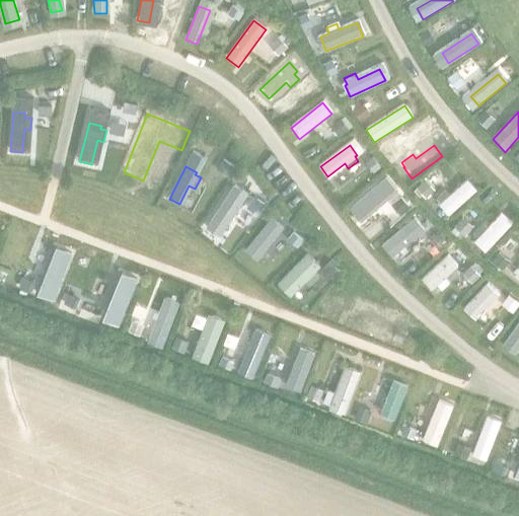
[(448,216),(476,192),(467,181),(450,197),(446,192),(436,201),(440,205),(439,206),(448,216)]
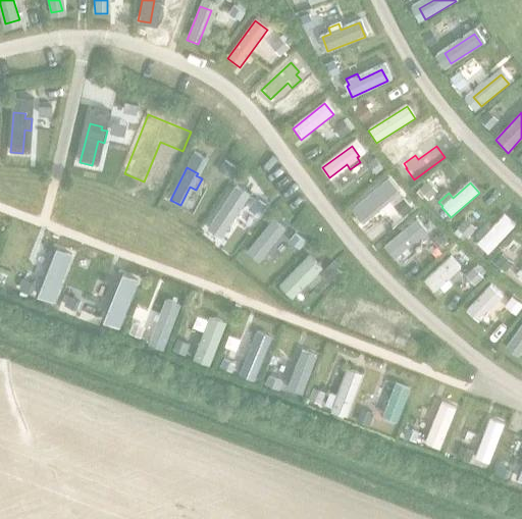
[(362,217),(389,193),(381,184),(354,207),(362,217)]
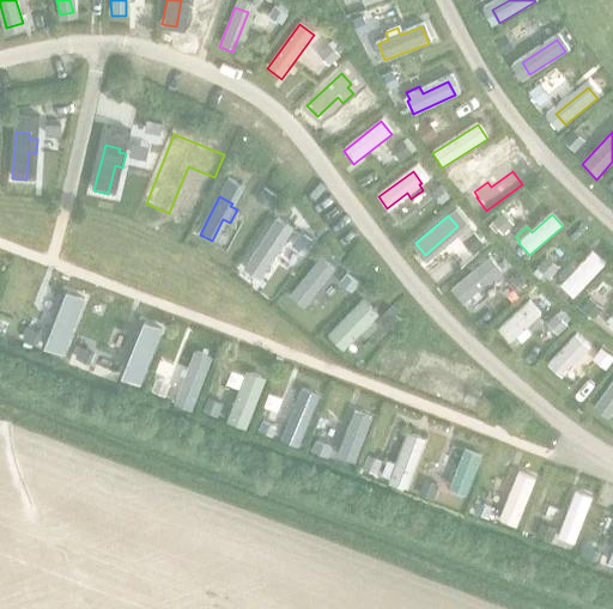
[(271,227),(244,268),(256,275),(283,236),(271,227)]
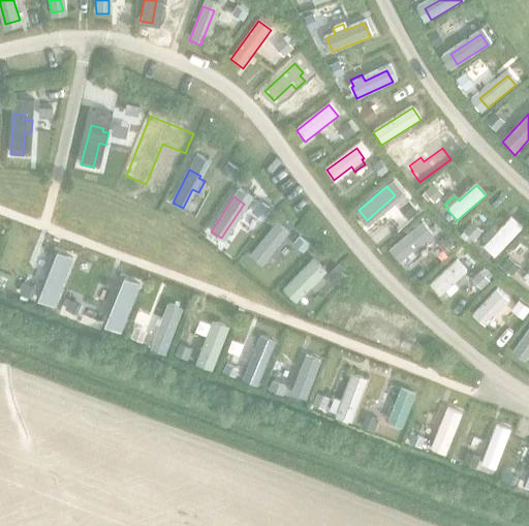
[(494,258),(522,228),(510,218),(497,234),(492,229),(483,239),(488,244),(484,248),(494,258)]
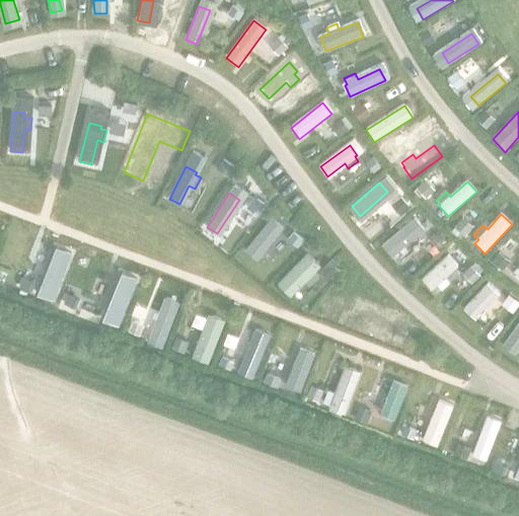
[(266,223),(240,254),(253,266),(268,247),(279,258),(291,243),(279,233),(278,234),(266,223)]
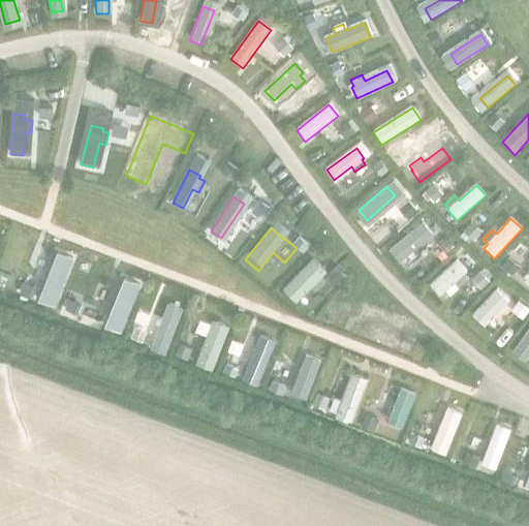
[(400,259),(428,237),(419,227),(393,250),(400,259)]
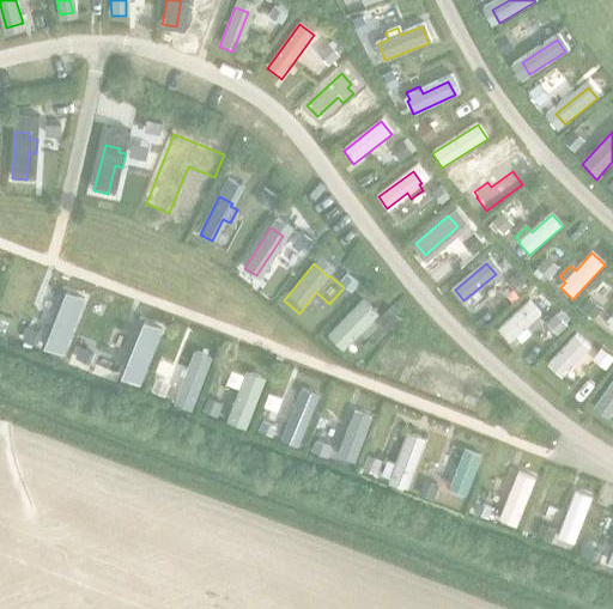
[(34,342),(52,298),(35,292),(17,336),(34,342)]
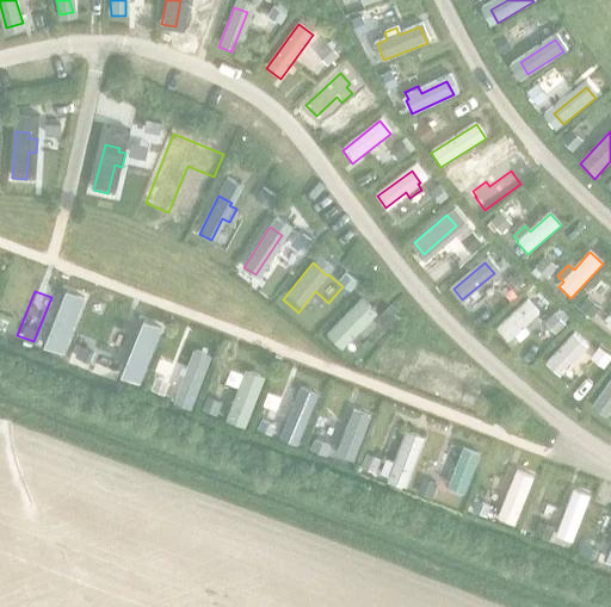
[(503,346),(548,304),(537,292),(492,334),(503,346)]
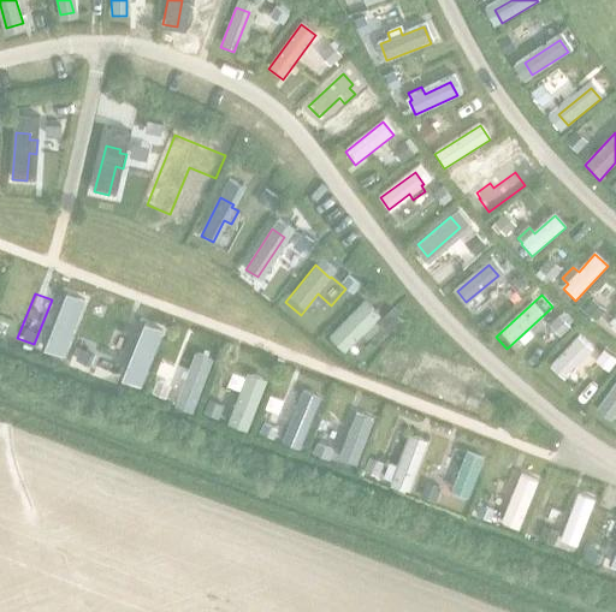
[(365,303),(330,338),(345,352),(362,336),(368,340),(379,330),(373,325),(379,318),(365,303)]
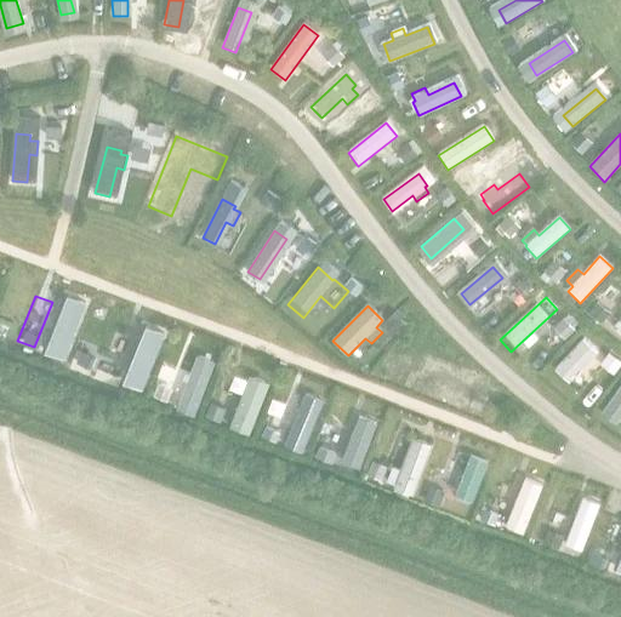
[(90,364),(106,323),(92,318),(77,359),(90,364)]
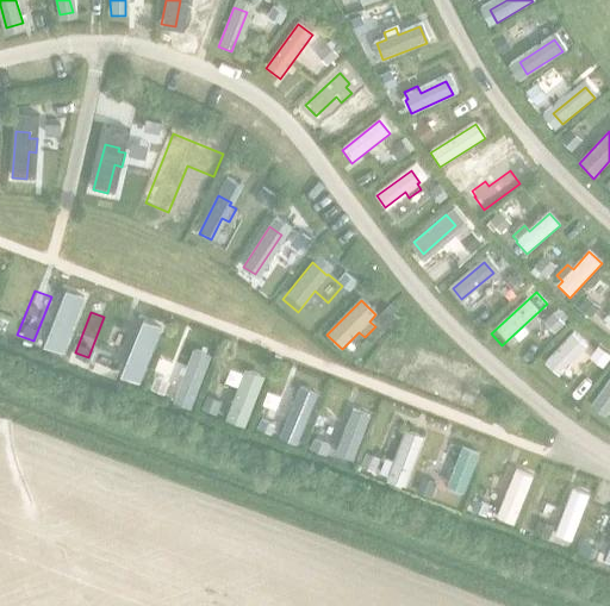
[(142,376),(156,337),(143,332),(135,353),(128,350),(123,362),(131,364),(129,372),(142,376)]
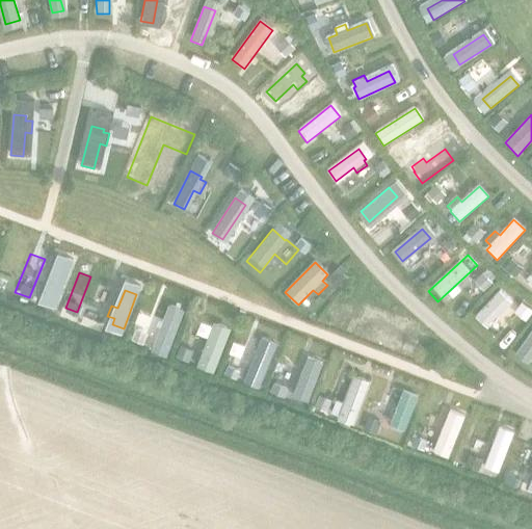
[(487,328),(510,303),(499,292),(476,318),(487,328)]
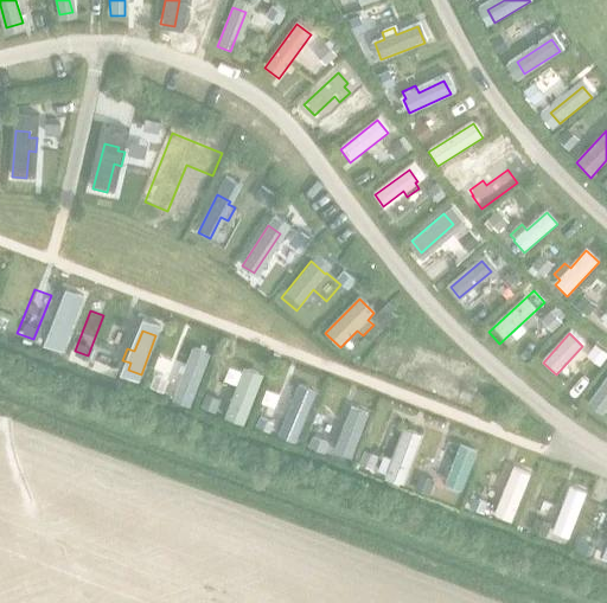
[(195,392),(209,355),(196,351),(181,387),(195,392)]
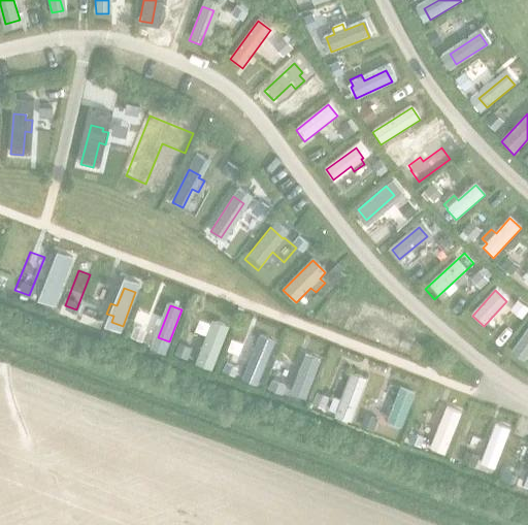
[(211,370),(228,327),(212,321),(195,364),(211,370)]
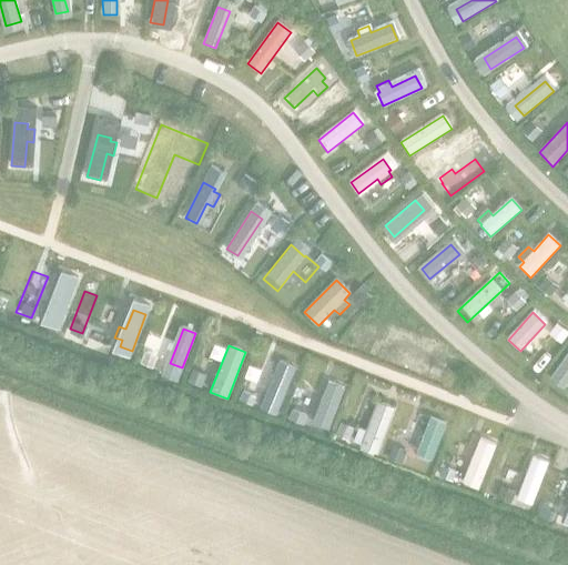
[(567,355),(550,379),(561,387),(567,379),(567,355)]
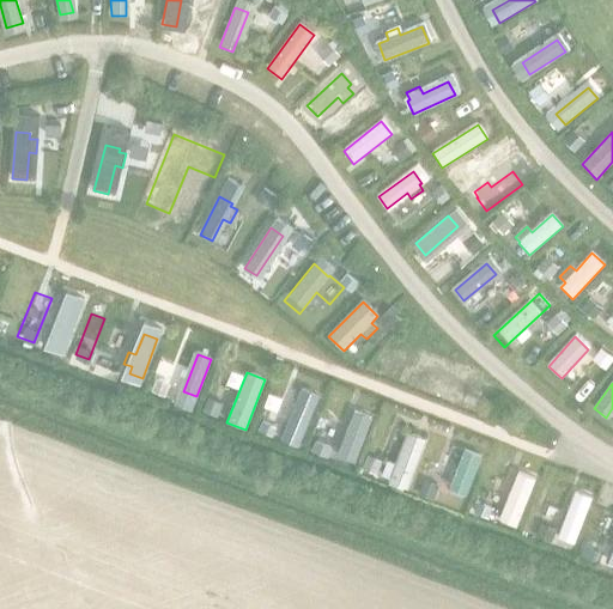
[(298,449),(317,400),(302,394),(291,422),(284,419),(279,433),(285,436),(283,443),(298,449)]
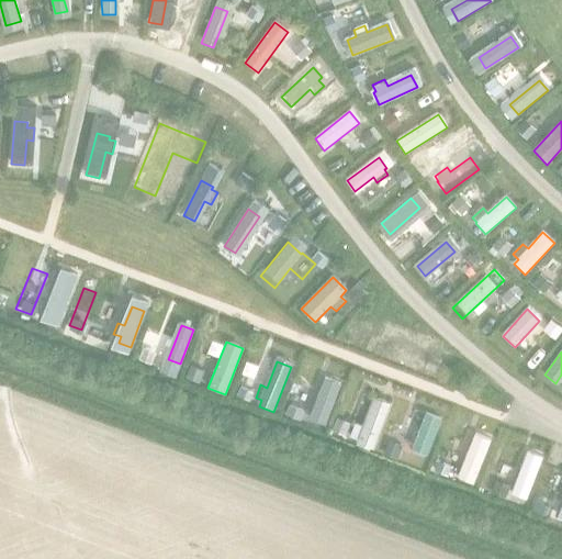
[(323,429),(340,387),(327,381),(318,404),(312,401),(307,414),(314,416),(311,424),(323,429)]
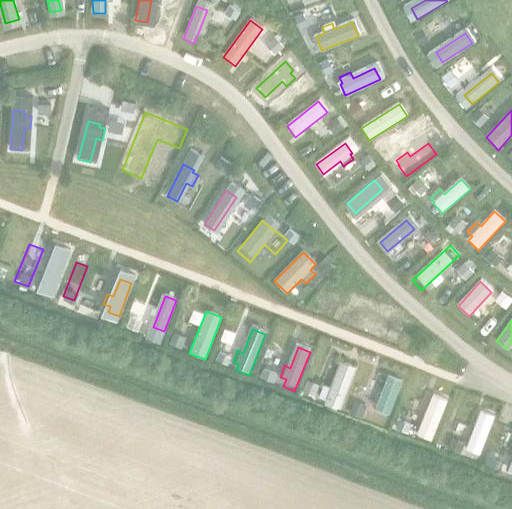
[(340,409),(356,369),(339,362),(338,365),(331,362),(324,380),(323,379),(320,386),(323,387),(318,398),(324,400),(324,403),(340,409)]
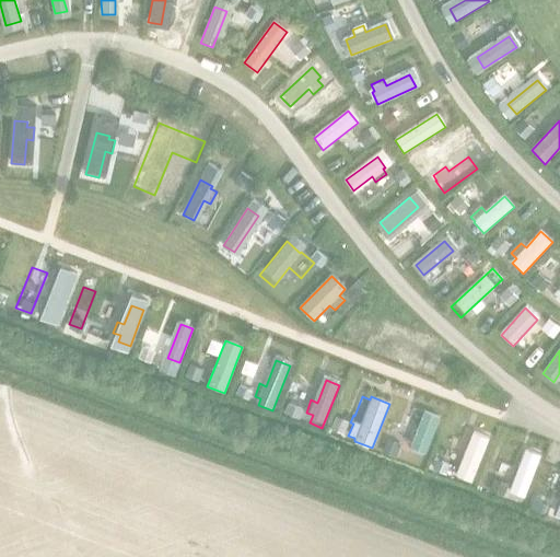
[(422,457),(436,421),(426,417),(411,453),(422,457)]
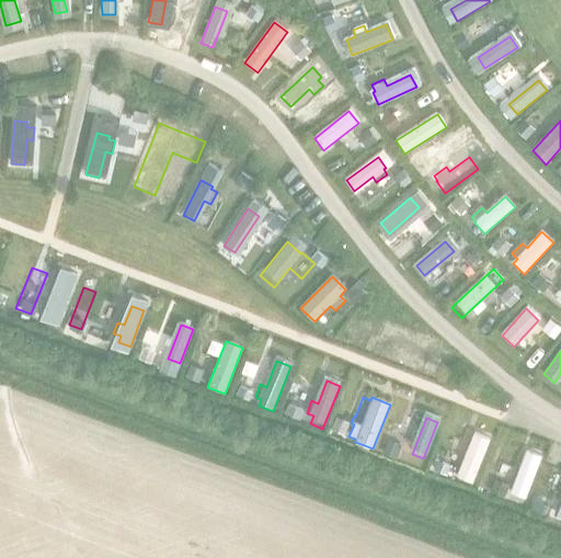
[(474,478),(490,440),(477,434),(468,457),(461,455),(456,468),(462,470),(462,473),(474,478)]
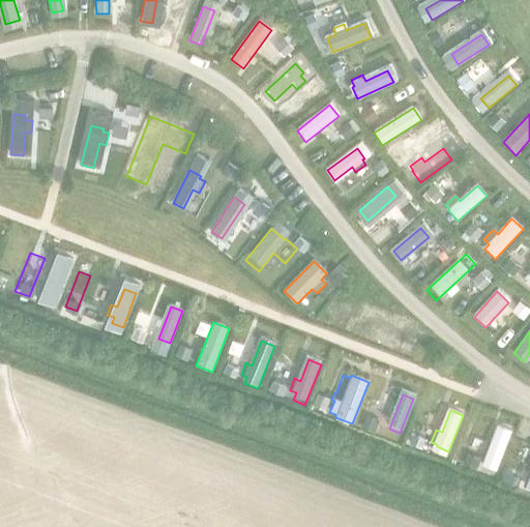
[(497,427),(482,466),(496,471),(510,432),(497,427)]
